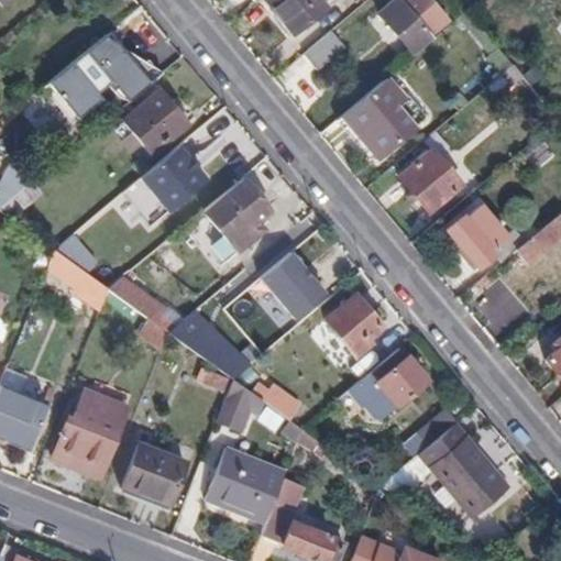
[(270,0),(296,30),(326,4),(322,0),(270,0)]
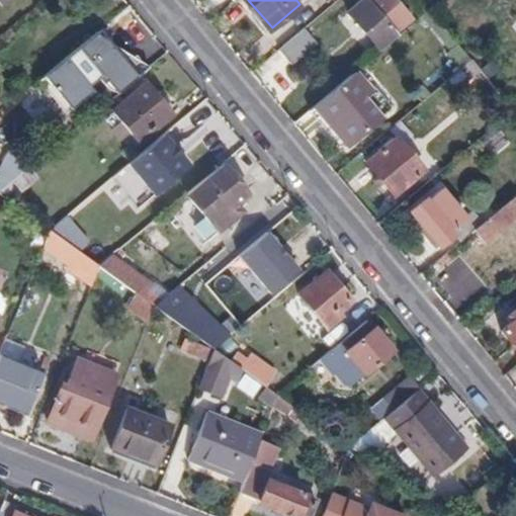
[(382,50),(400,34),(399,31),(416,17),(401,0),(365,0),(350,13),(382,50)]
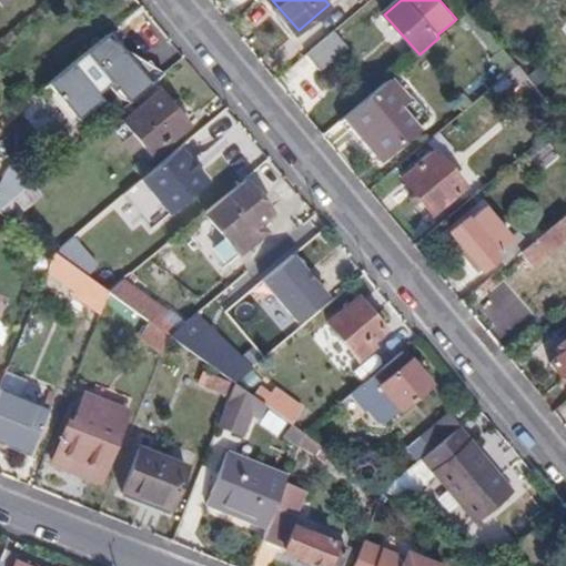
[(137,60),(112,30),(74,61),(99,91),(113,79),(137,60)]
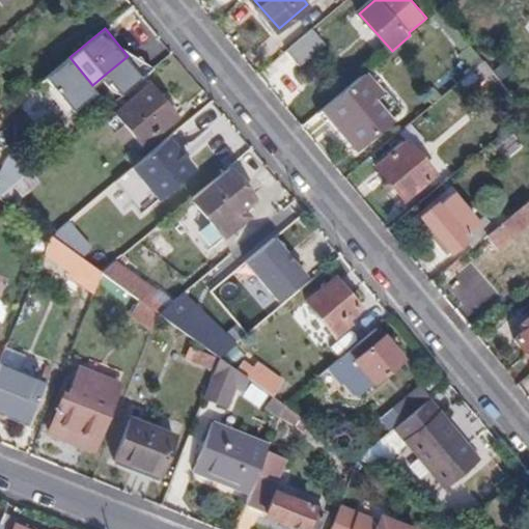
[(312,29),(287,50),(301,64),(326,44),(312,29)]
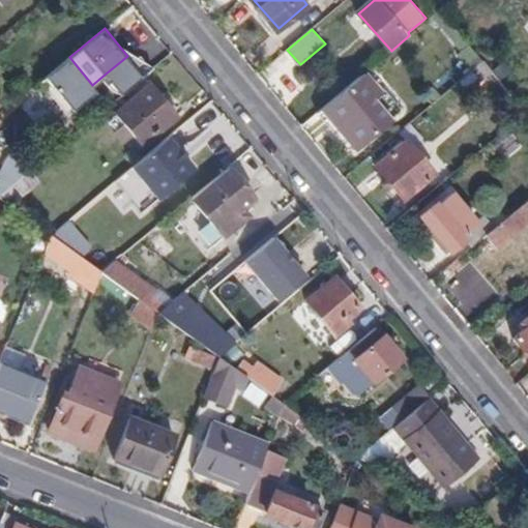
[(133,62),(127,56),(106,74),(112,81),(133,62)]
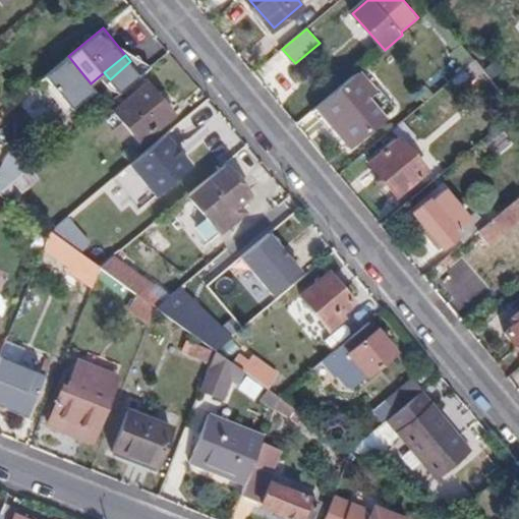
[(120,93),(151,67),(138,55),(130,61),(110,79),(120,93)]
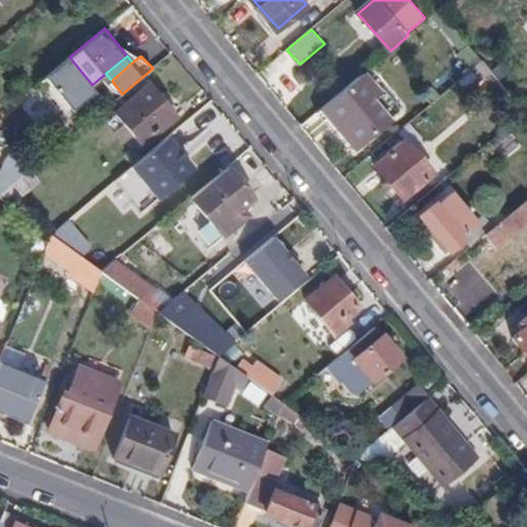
[(483,59),(473,67),(482,78),(491,69),(483,59)]
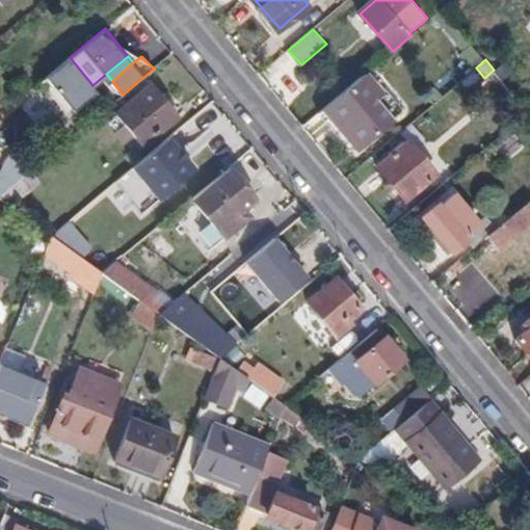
[(90,96),(62,62),(33,87),(56,114),(67,105),(73,111),(90,96)]
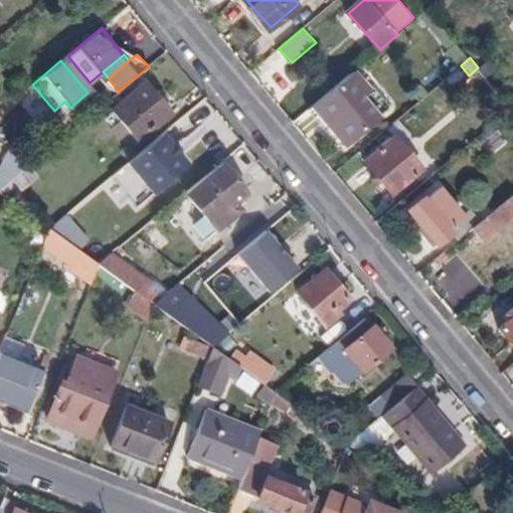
[(354,70),(313,105),(345,141),(378,115),(361,94),(368,88),(354,70)]
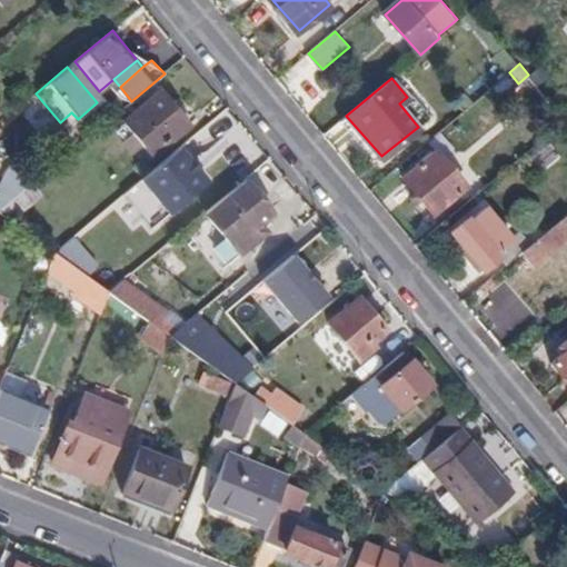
[(191,123),(163,90),(126,120),(156,153),(191,123)]
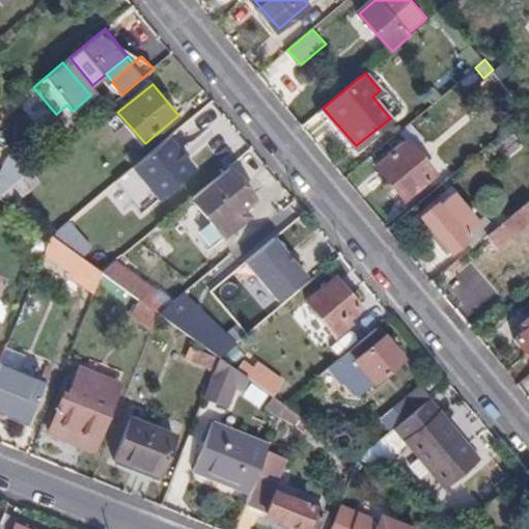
[(56,114),(33,87),(21,96),(44,124),(56,114)]
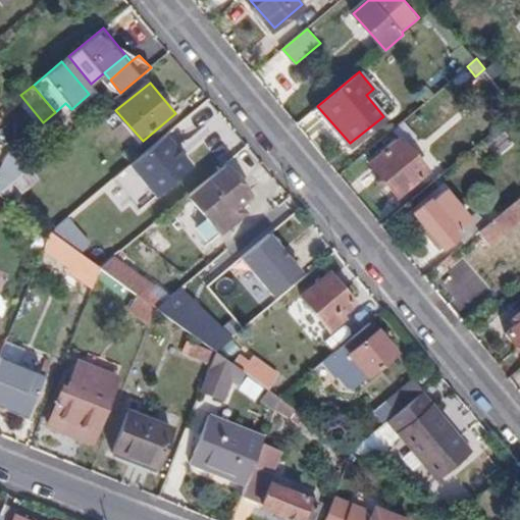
[(429,166),(401,135),(371,160),(400,193),(429,166)]
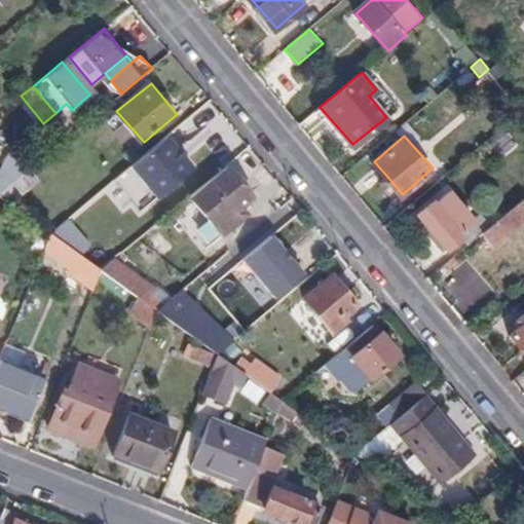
[(167,137),(132,165),(158,197),(194,167),(167,137)]
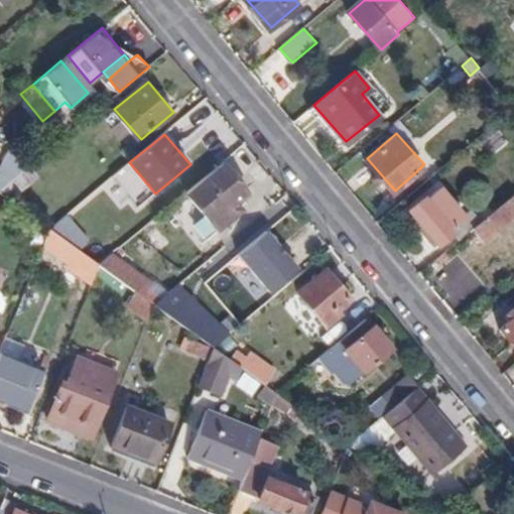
[(462,151),(425,181),(431,187),(468,158),(462,151)]
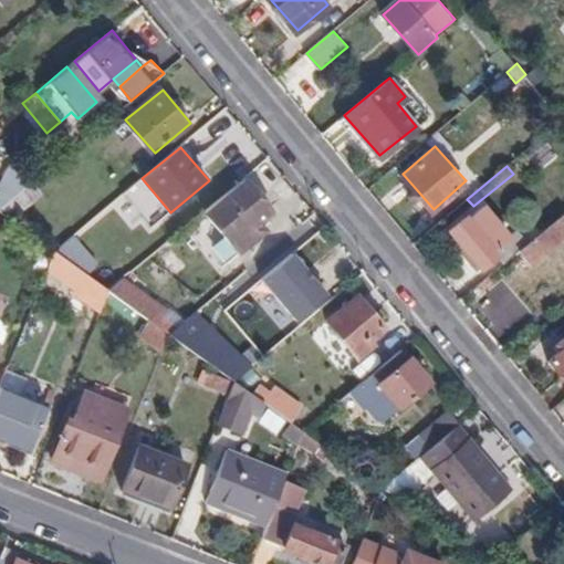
[(272,209),(246,177),(207,210),(242,251),(260,236),(252,227),(272,209)]
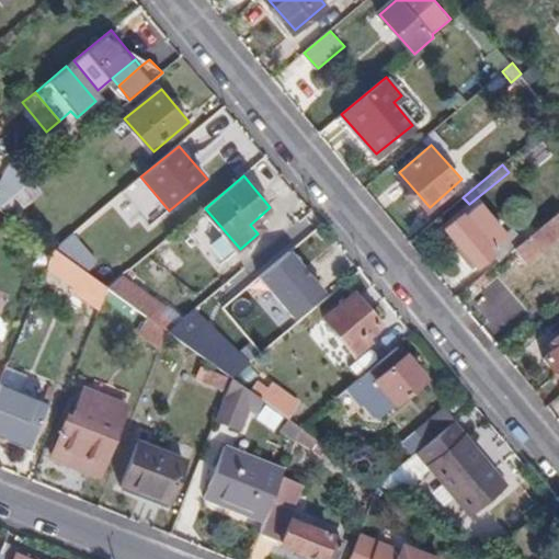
[(43,190),(34,179),(0,205),(0,206),(11,216),(43,190)]
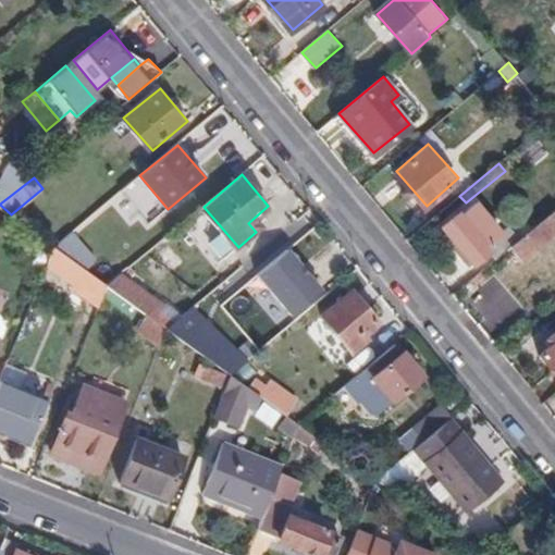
[(488,250),(495,258),(512,245),(519,238),(508,226),(504,229),(478,200),(461,213),(458,212),(440,226),(471,263),(488,250)]
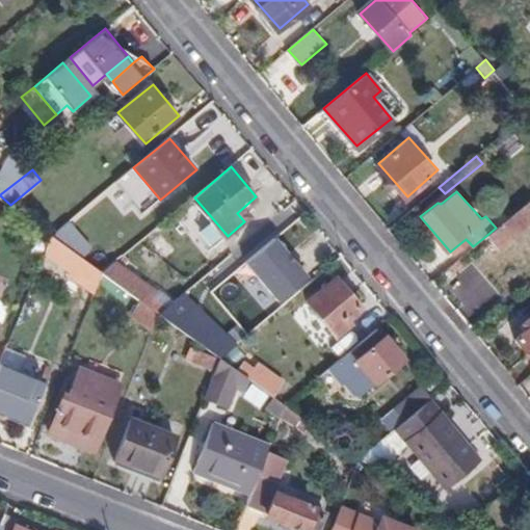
[(496,228),(488,234),(500,248),(529,223),(529,201),(496,228)]
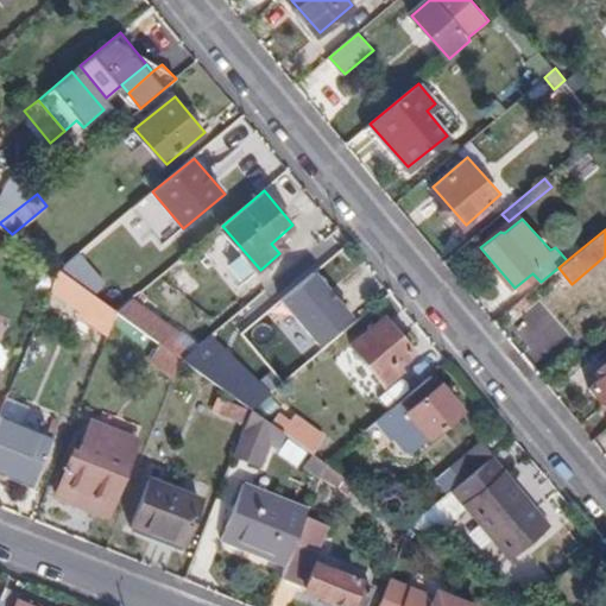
[(118,313),(60,271),(50,292),(108,338),(118,313)]
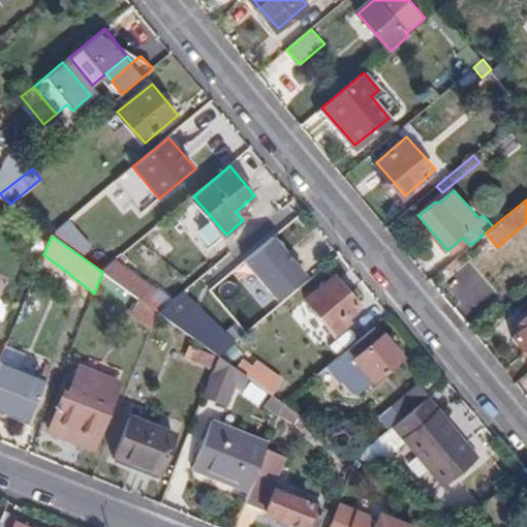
[(307,275),(275,236),(246,260),(279,299),(307,275)]
